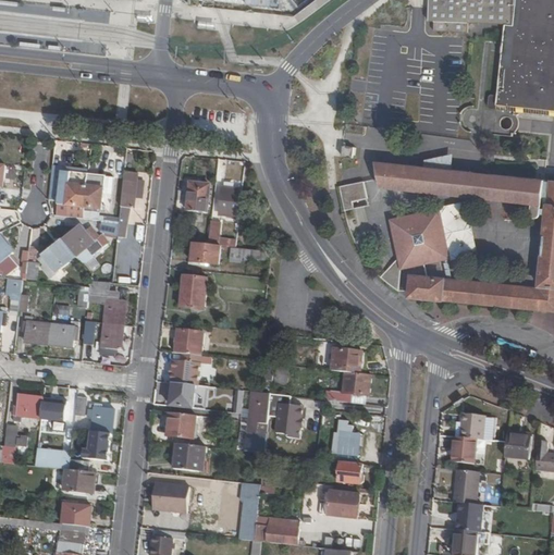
[(512,22),(513,0),(426,0),(427,20),(432,20),(432,29),(466,31),(466,21),(502,22),(512,22)]
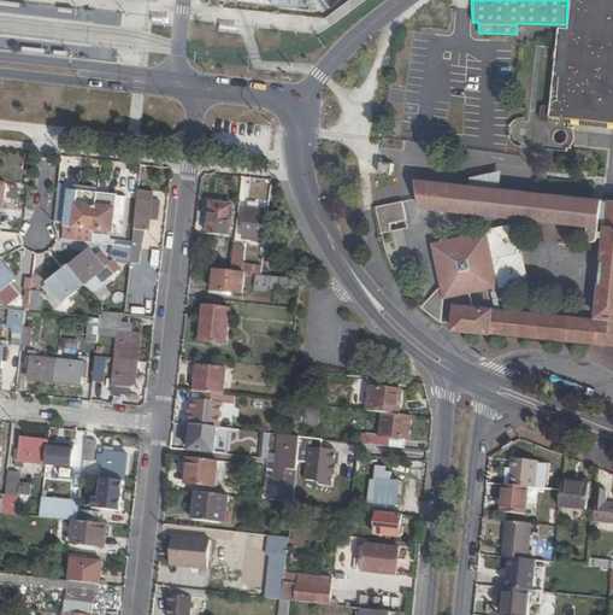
[(567,0),(566,24),(555,24),(549,103),(542,103),(538,105),(537,116),(541,118),(548,119),(567,121),(612,126),(612,0),(567,0)]
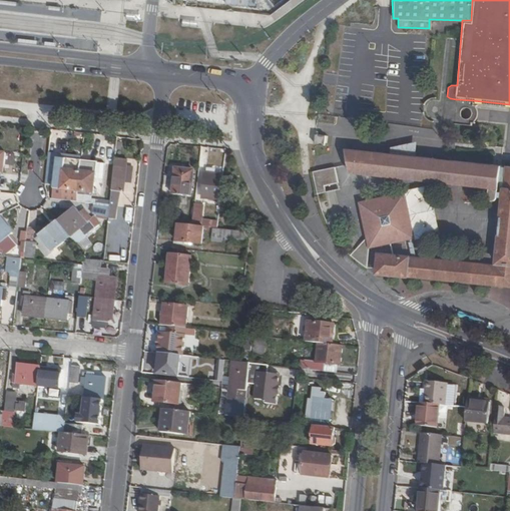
[(472,100),(456,99),(453,122),(470,123),(470,121),(473,121),(473,119),(476,115),(476,109),(474,103),(472,103),(472,100)]
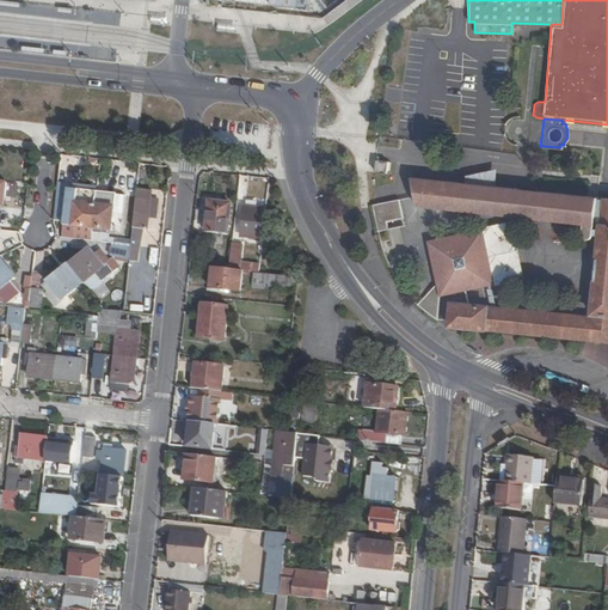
[(375,159),(374,170),(386,171),(387,160),(375,159)]
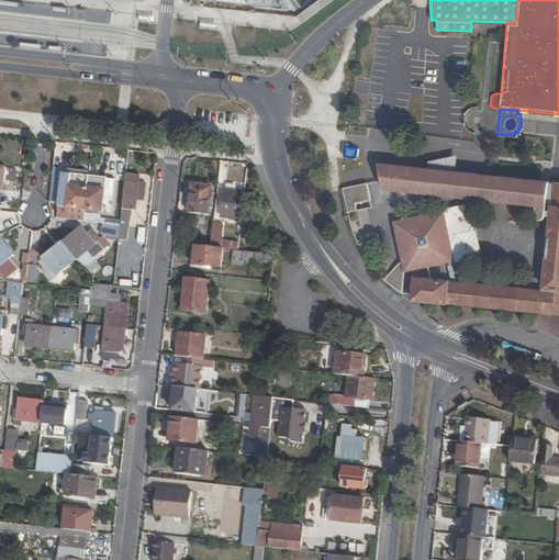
[(454,170),(456,170),(457,154),(428,159),(427,167),(428,168),(453,163),(454,170)]
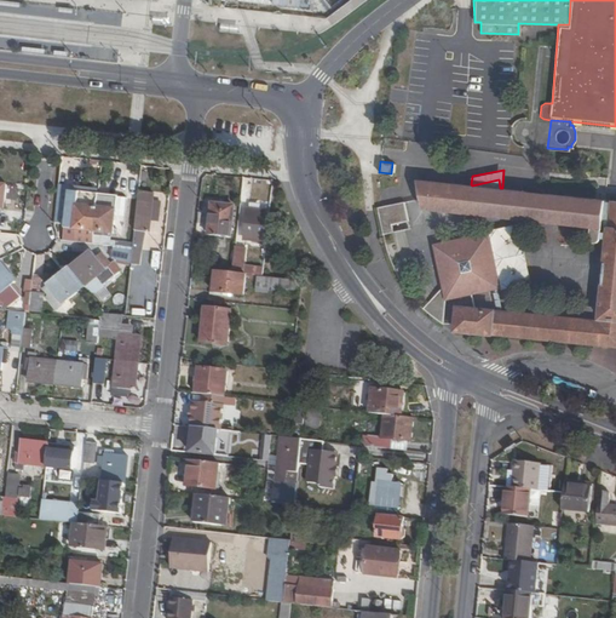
[(454,327),(615,344),(615,199),(592,196),(502,188),(500,188),(499,179),(472,186),(471,184),(416,178),(421,207),(477,213),(476,211),(498,207),(501,216),(592,225),(600,227),(600,230),(608,230),(606,236),(600,316),(602,316),(602,319),(456,304),(455,322),(454,327)]
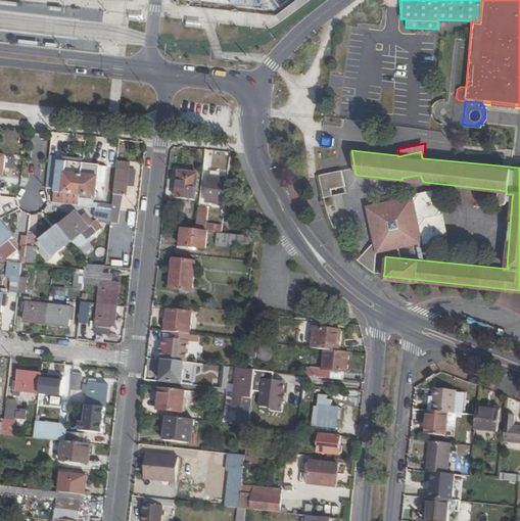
[(42,192),(52,194),(56,162),(81,166),(82,160),(45,156),(41,191),(42,192)]
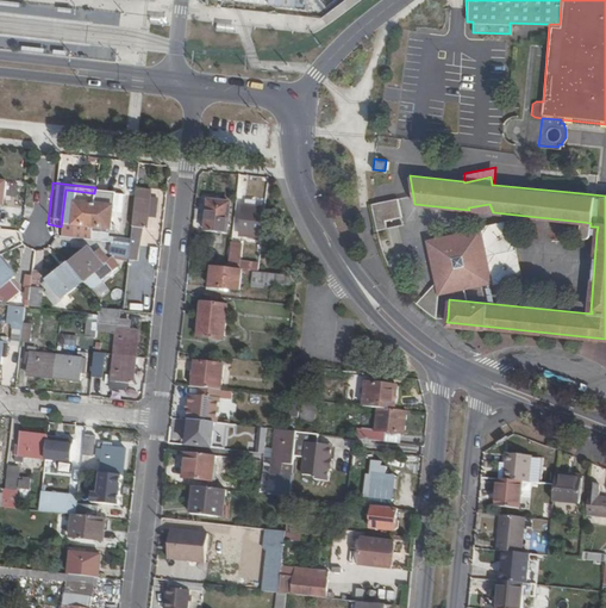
[(150,185),(136,184),(130,231),(129,246),(127,249),(127,258),(137,259),(141,224),(145,224),(150,185)]
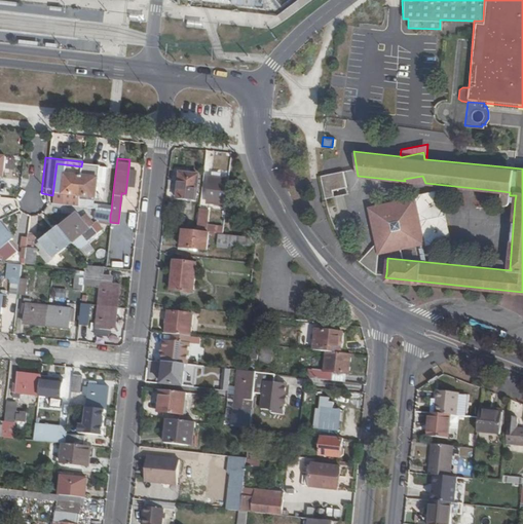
[(77,197),(81,166),(57,163),(52,195),(54,195),(77,197)]
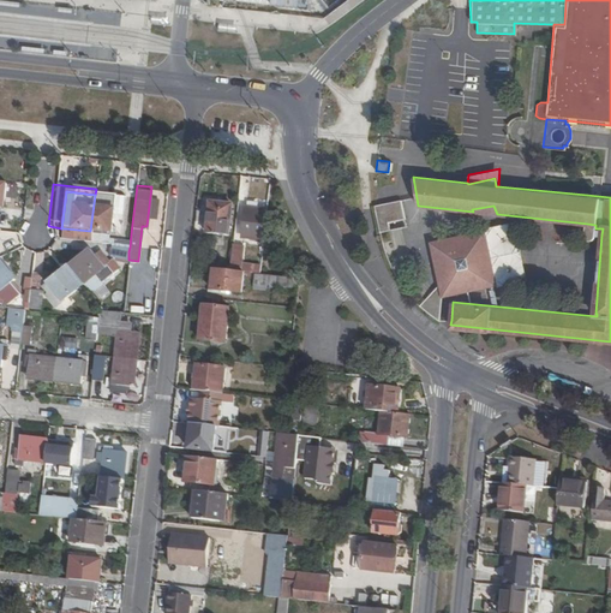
[(123,197),(95,195),(90,231),(119,234),(123,197)]
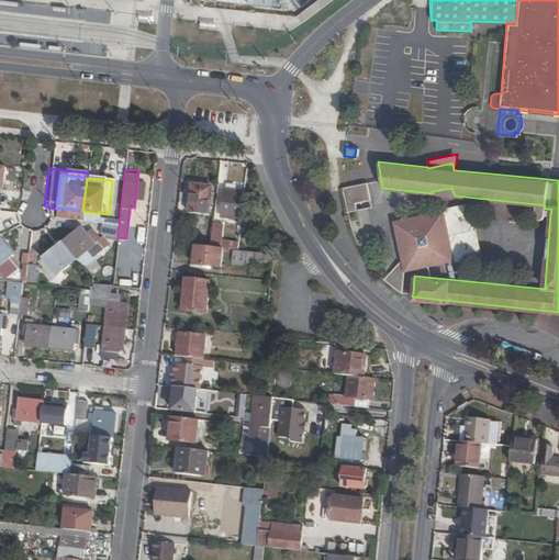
[(342,187),(346,211),(354,210),(351,202),(369,199),(366,181),(342,187)]
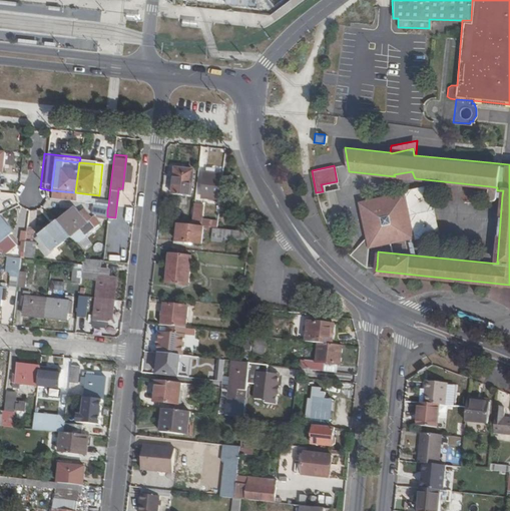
[(174,169),(171,195),(188,197),(191,171),(174,169)]
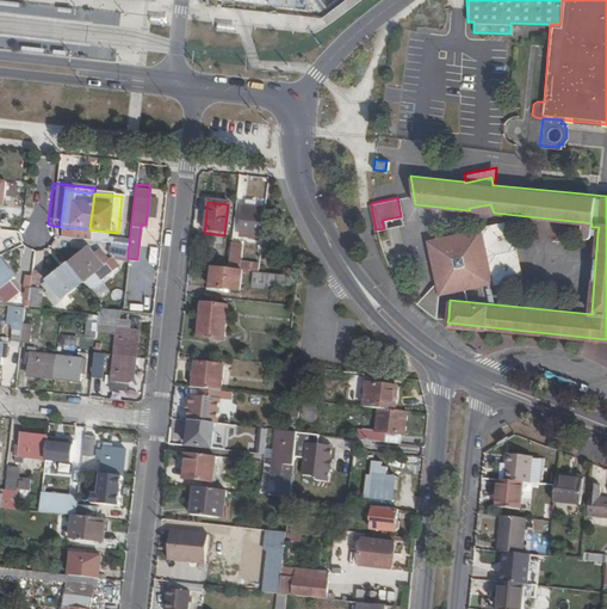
[(260,239),(264,210),(241,208),(239,237),(260,239)]
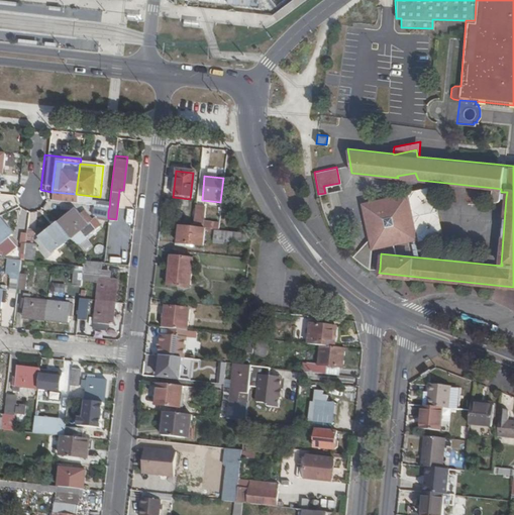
[(323,186),(325,193),(340,190),(339,183),(323,186)]
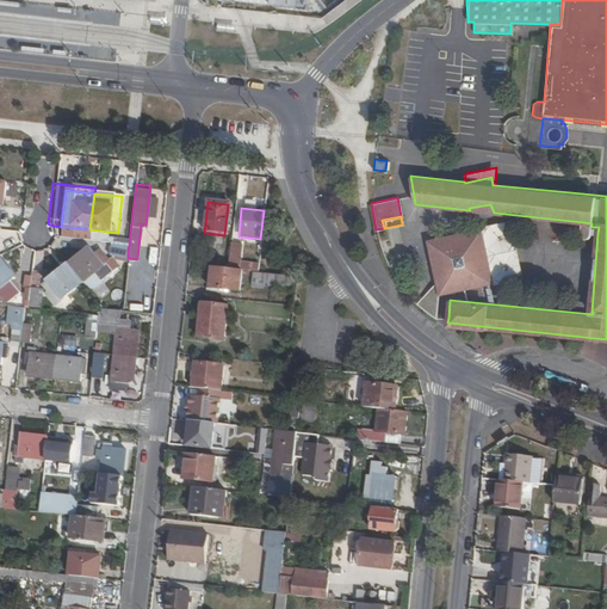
[(592,232),(592,227),(592,223),(583,222),(582,231),(584,235),(589,235),(592,232)]
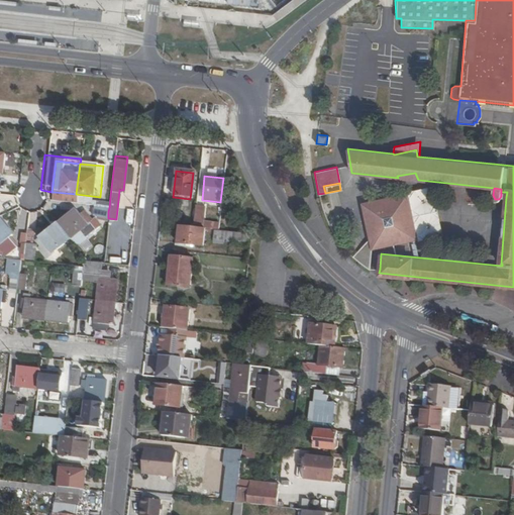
[(54,192),(52,202),(75,205),(76,194),(54,192)]
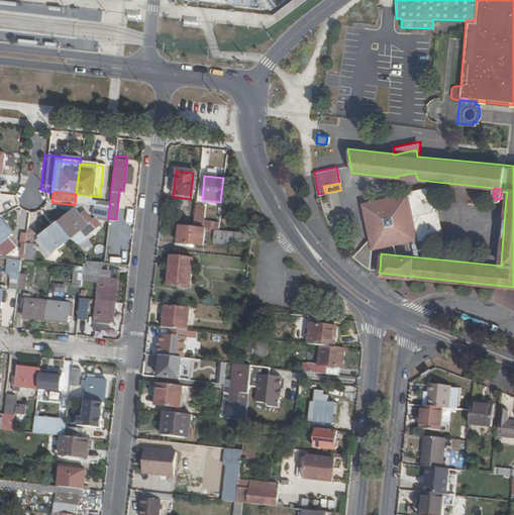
[(363,201),(368,228),(404,221),(408,241),(418,239),(410,192),(363,201)]
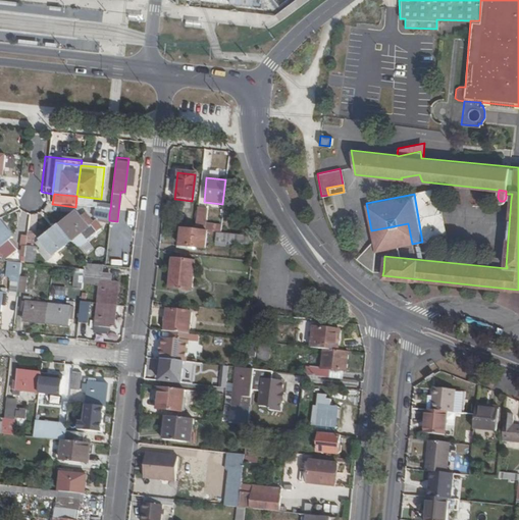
[(203,210),(196,210),(193,230),(205,231),(216,232),(219,234),(220,224),(202,223),(203,210)]
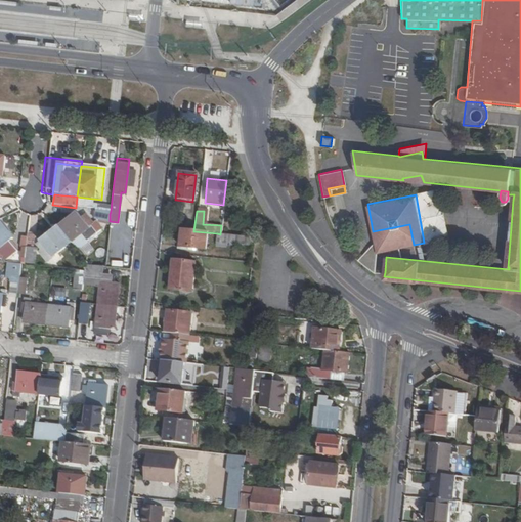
[(77,212),(57,226),(69,242),(84,229),(87,233),(93,229),(90,225),(88,226),(77,212)]
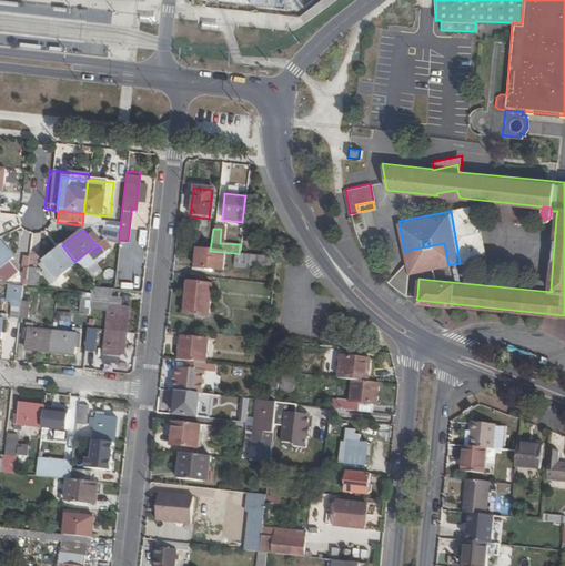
[(101,239),(119,240),(119,232),(102,230),(101,239)]
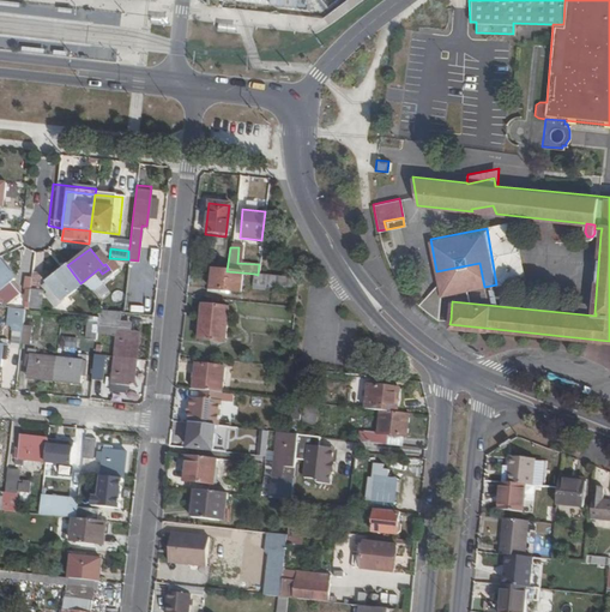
[(0,297),(5,304),(19,292),(10,281),(13,277),(0,262),(0,297)]
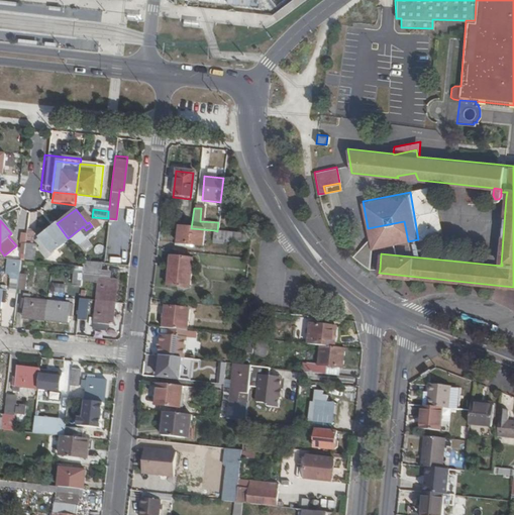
[(404,221),(368,228),(369,237),(350,252),(369,269),(371,248),(408,241),(404,221)]
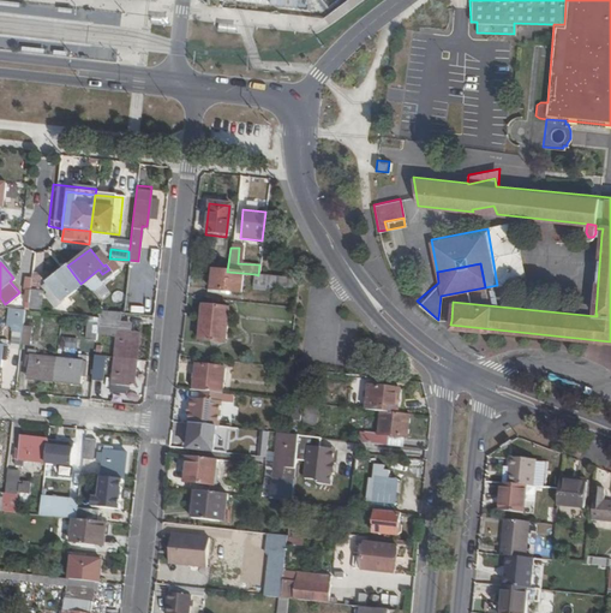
[(81,284),(67,266),(41,285),(55,303),(57,302),(61,307),(69,302),(64,296),(81,284)]
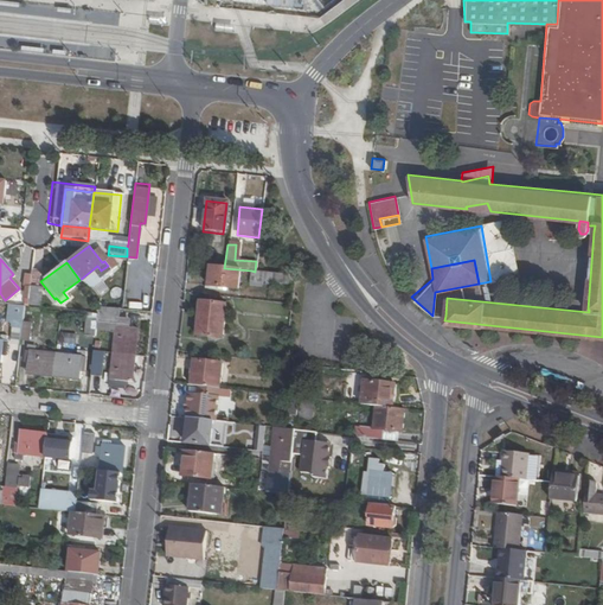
[(124,278),(130,279),(134,265),(128,262),(124,278)]
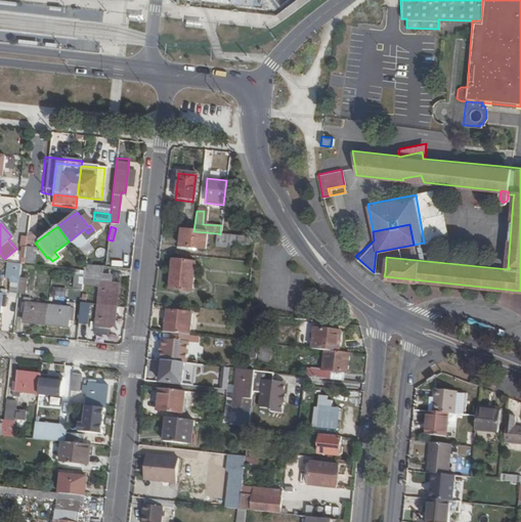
[(206,232),(193,231),(180,229),(178,248),(204,251),(206,232)]
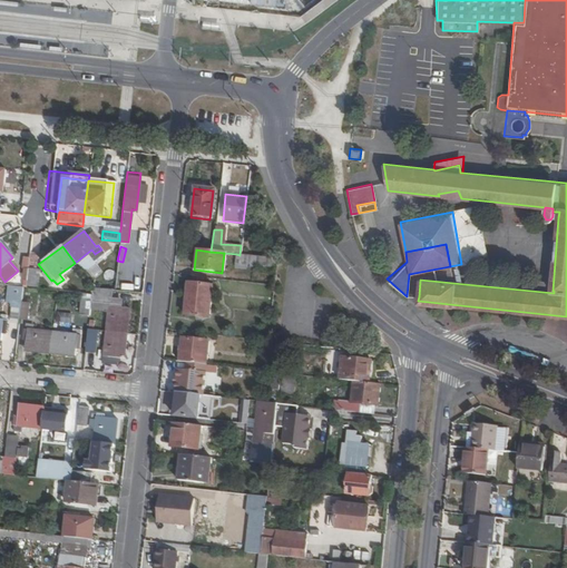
[(248,265),(248,256),(240,255),(236,254),(235,267),(247,268),(248,265)]
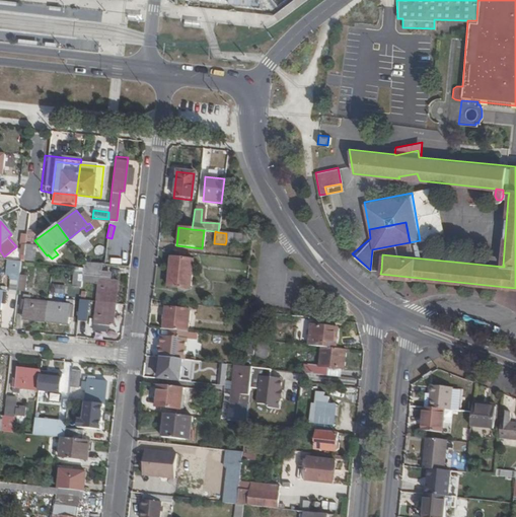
[(226,241),(250,244),(251,235),(226,233),(226,241)]
